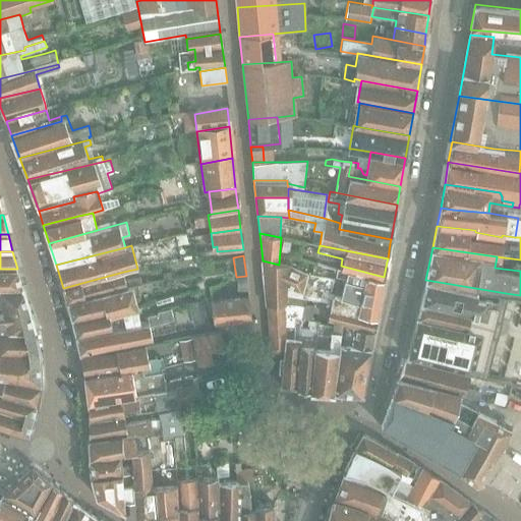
[(308,272),(279,265),(263,261),(264,267),(265,284),(287,286),(286,295),(302,297),(307,276),(308,272)]
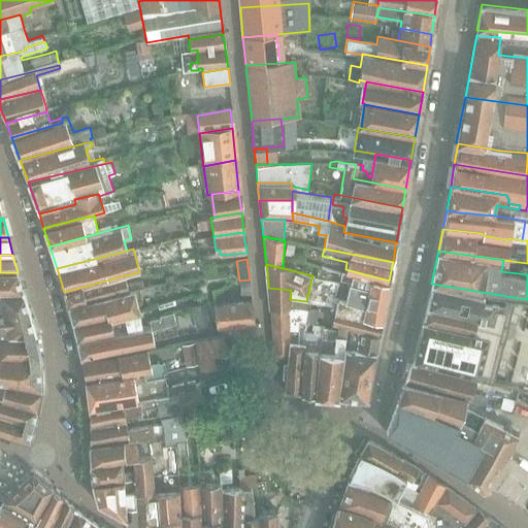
[(341,268),(339,277),(349,279),(348,285),(345,284),(343,299),(363,303),(361,315),(383,319),(384,309),(387,294),(389,284),(389,281),(345,269),(341,268)]
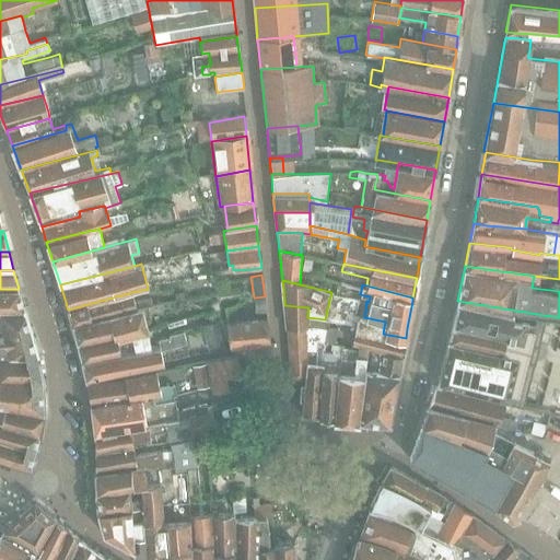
[(0,308),(24,307),(19,289),(0,289),(0,308)]
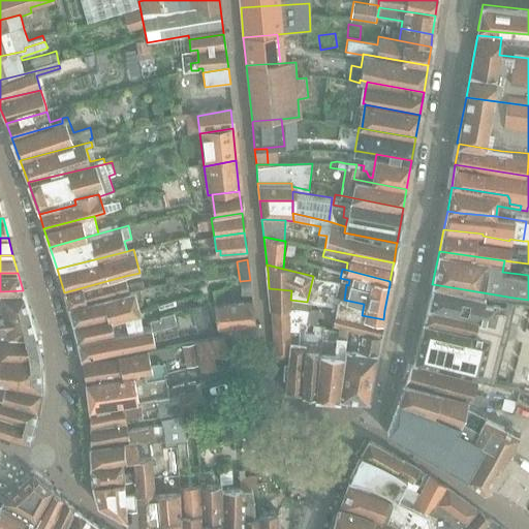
[(128,290),(133,289),(144,287),(142,280),(139,273),(125,276),(64,292),(68,305),(128,290)]
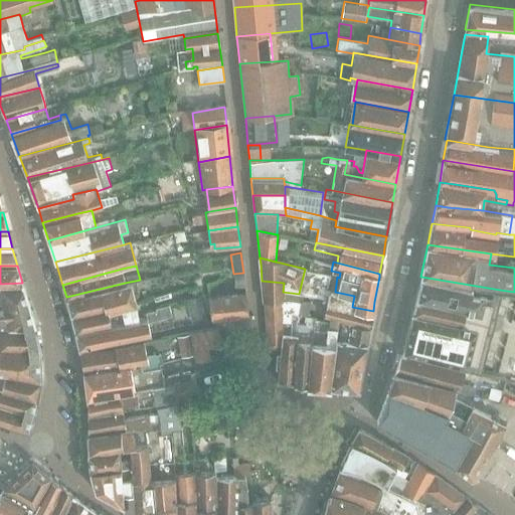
[(243,273),(233,274),(235,287),(244,286),(243,273)]
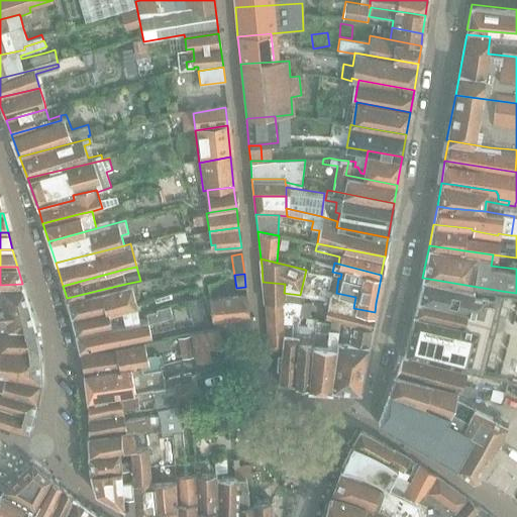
[(300,295),(300,297),(304,298),(304,296),(328,299),(325,314),(332,315),(340,317),(373,324),(374,316),(375,312),(353,308),(355,297),(336,293),(329,292),(331,276),(305,274),(300,295)]
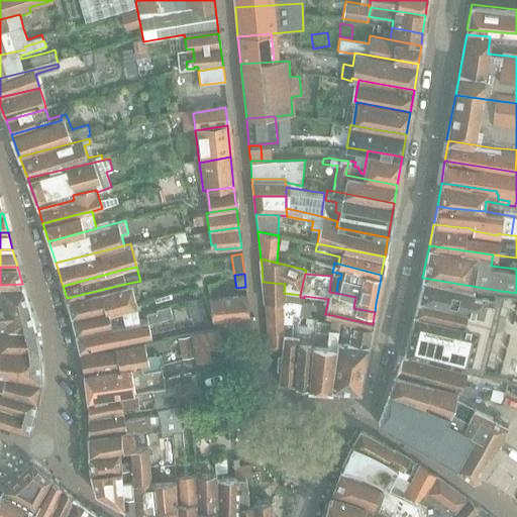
[(496,315),(502,291),(472,286),(423,278),(418,296),(497,316),(497,315),(496,315)]
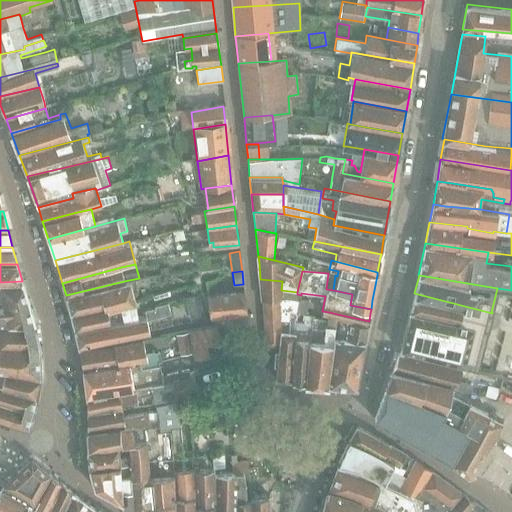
[(297,294),(297,292),(281,290),(282,281),(260,279),(262,299),(286,299),(298,301),(299,302),(300,297),(301,295),(297,294)]
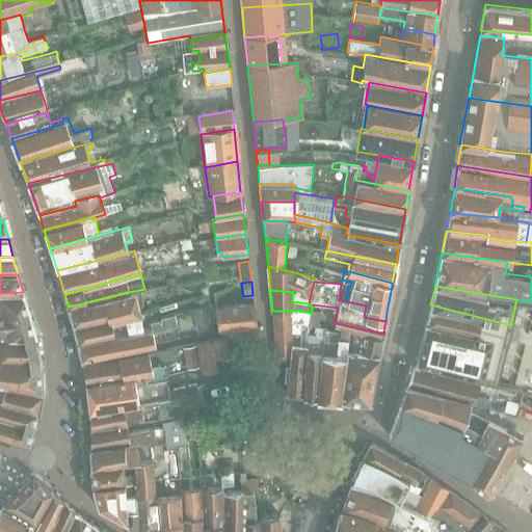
[(140,315),(139,312),(136,298),(134,291),(129,292),(69,307),(73,323),(107,316),(108,322),(140,315)]
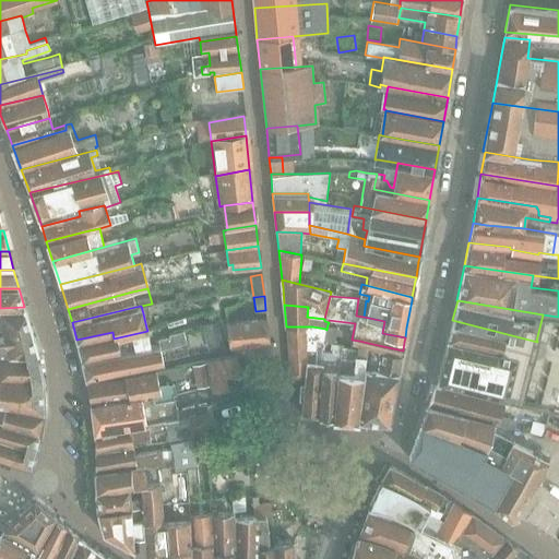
[(0,331),(32,331),(24,307),(0,308),(0,331)]
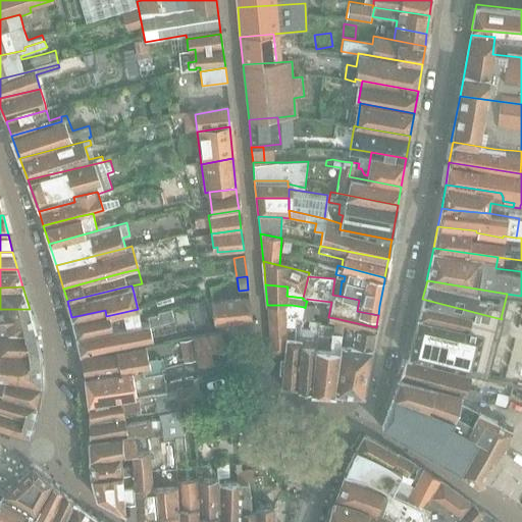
[(212,302),(214,324),(252,319),(249,298),(212,302)]
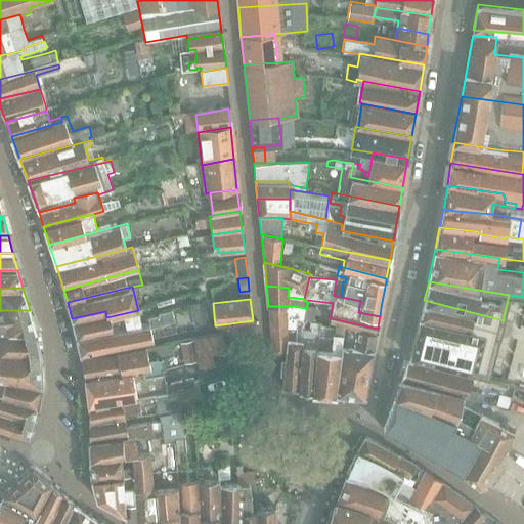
[(499,338),(504,320),(424,300),(419,318),(498,339),(498,338),(499,338)]
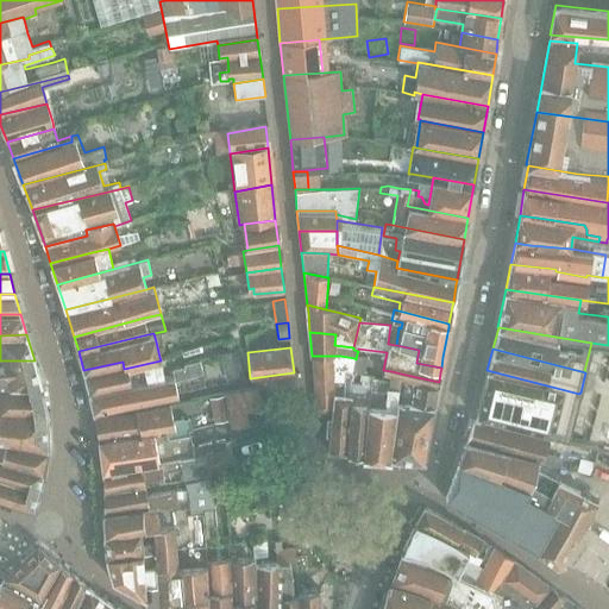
[(220,355),(227,380),(244,374),(237,350),(220,355)]
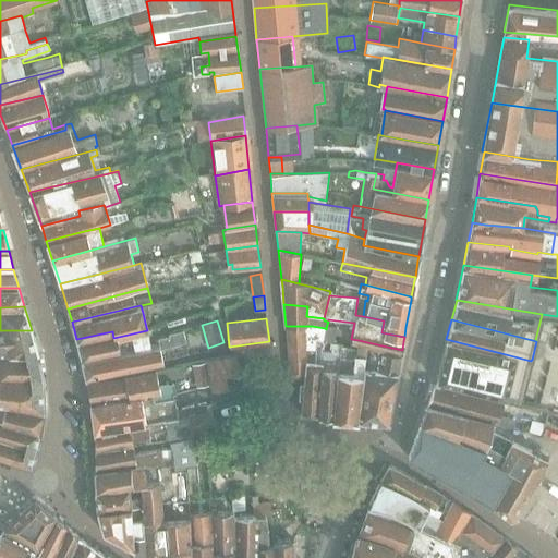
[(335,341),(337,326),(327,324),(326,329),(325,328),(323,340),(323,349),(334,350),(332,358),(340,359),(342,342),(335,341)]
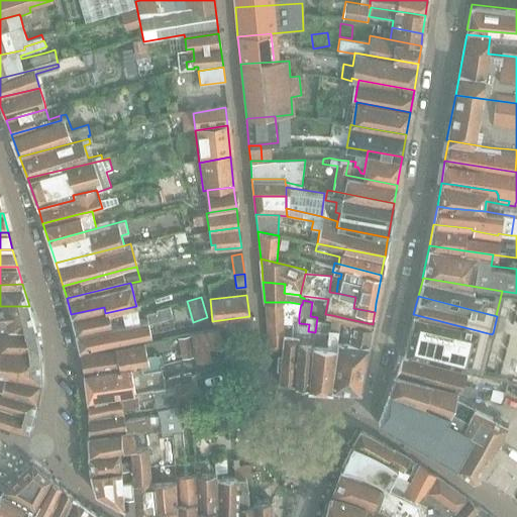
[(76,333),(138,320),(136,308),(140,307),(139,302),(135,303),(136,306),(105,313),(104,307),(71,314),(76,333)]
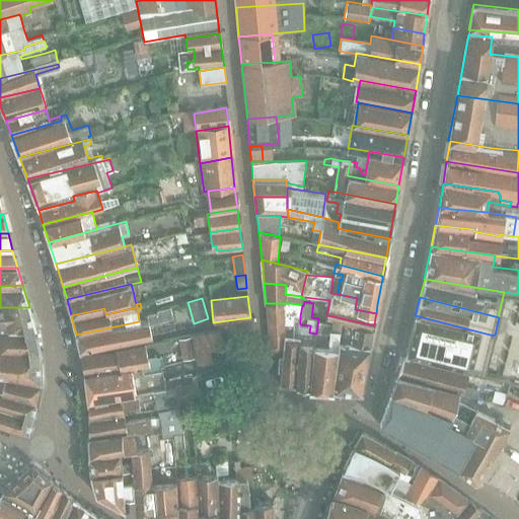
[(290,303),(266,303),(267,316),(267,324),(268,337),(284,336),(292,337),(293,324),(293,315),(300,316),(302,305),(290,303)]
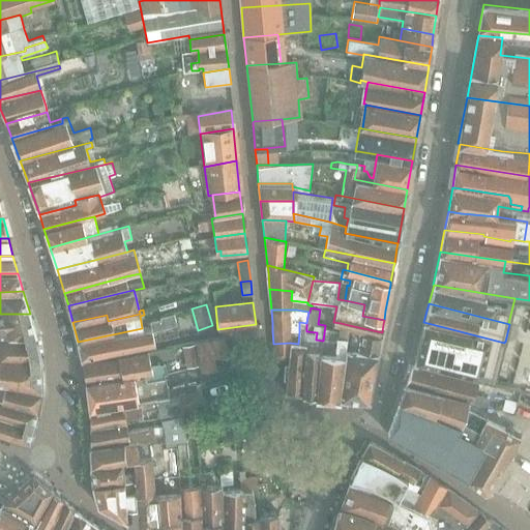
[(142,328),(78,342),(82,356),(153,342),(151,331),(175,327),(172,313),(160,316),(160,319),(149,321),(150,326),(142,328)]
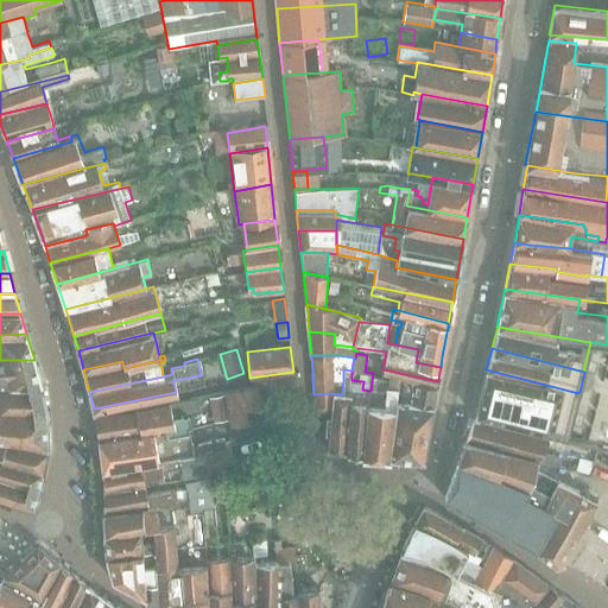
[(0,386),(42,386),(35,360),(0,360),(0,386)]
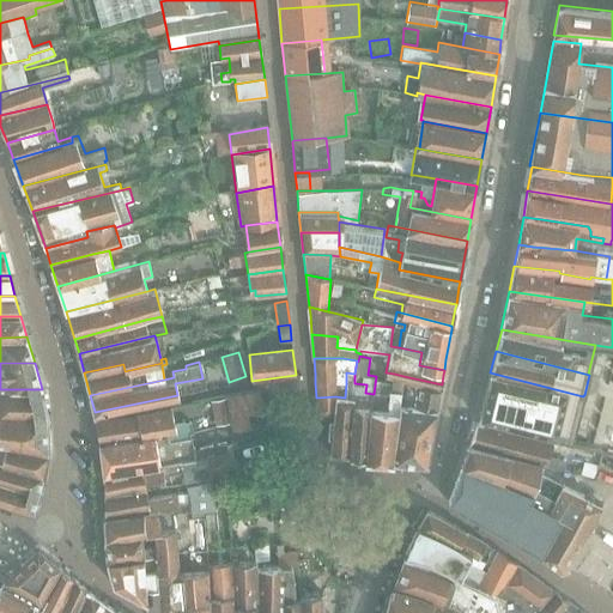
[(328,420),(327,437),(333,437),(331,453),(333,453),(350,455),(354,383),(354,374),(346,372),(346,383),(345,398),(335,396),(333,419),(328,420)]
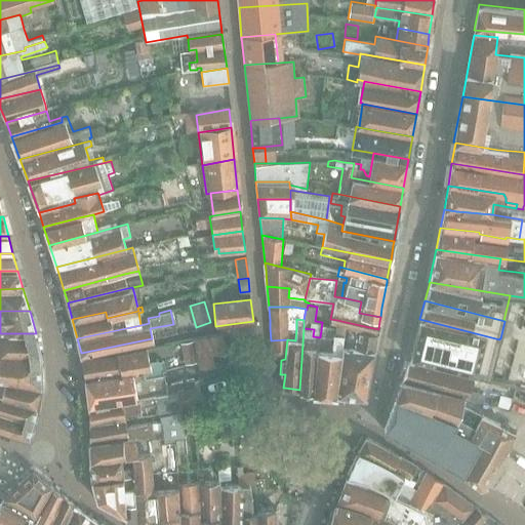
[(320,337),(315,391),(325,392),(338,393),(346,322),(337,320),(330,319),(329,320),(335,321),(334,324),(322,322),(320,337)]
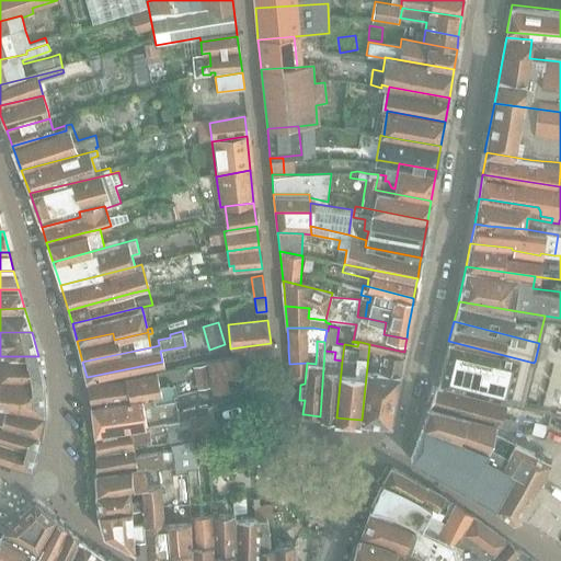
[(528,382),(534,363),(448,341),(444,361),(528,382)]
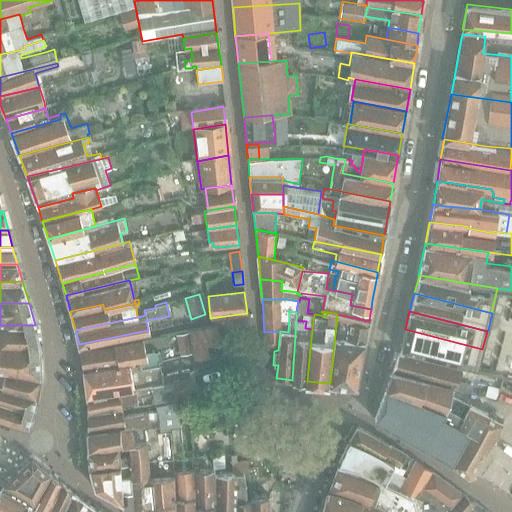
[(337,314),(330,383),(356,385),(361,363),(368,324),(369,321),(337,314)]
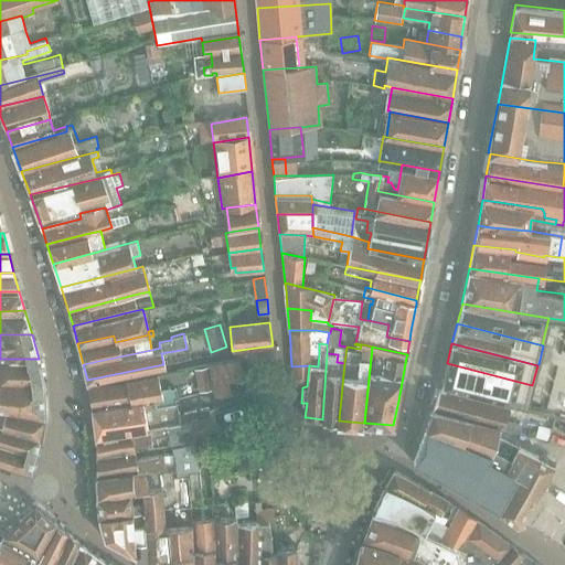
[(327,353),(322,419),(339,420),(344,363),(337,362),(338,354),(327,353)]
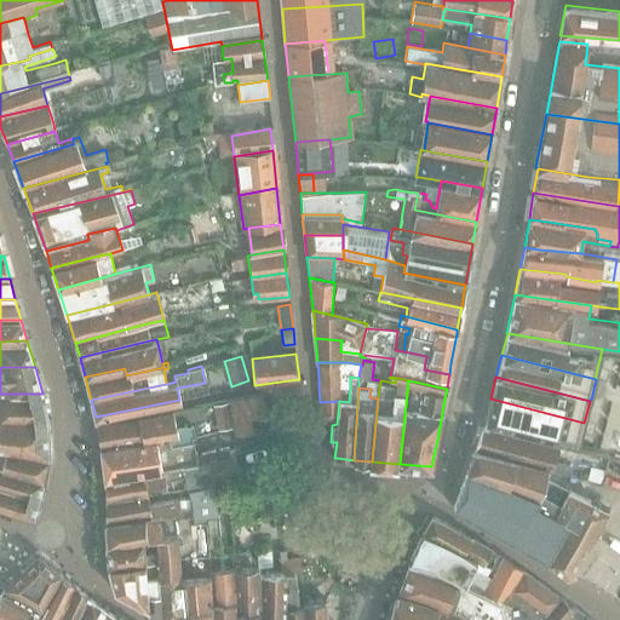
[(0,445),(47,457),(47,420),(42,394),(0,394),(0,445)]
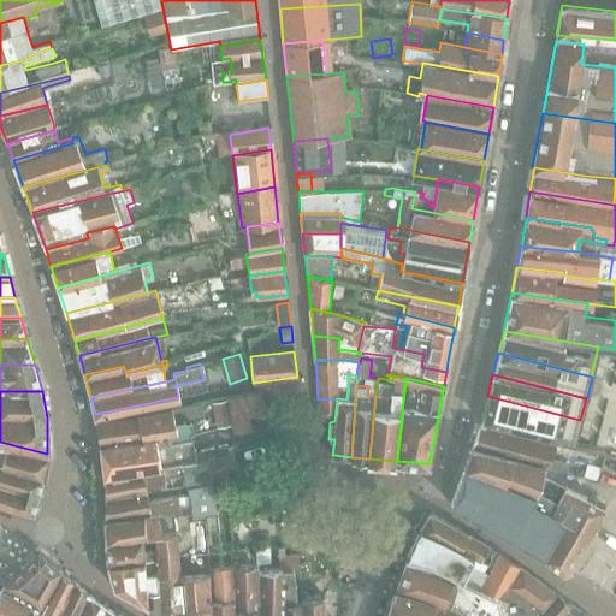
[(234,431),(252,427),(249,414),(267,410),(259,391),(212,400),(217,427),(232,425),(234,431)]
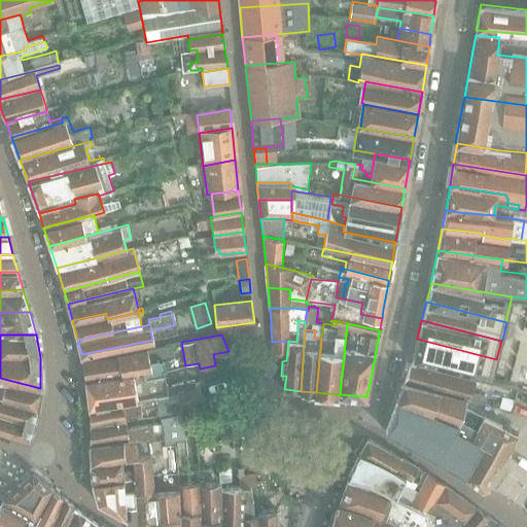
[(491,380),(496,359),(417,339),(412,359),(491,380)]
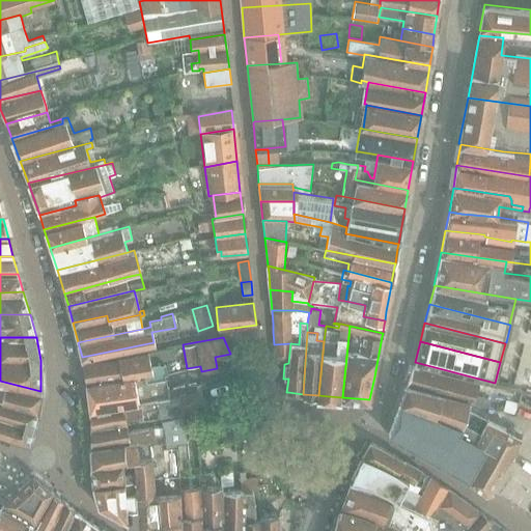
[(284,364),(288,363),(290,343),(274,344),(275,358),(284,364)]
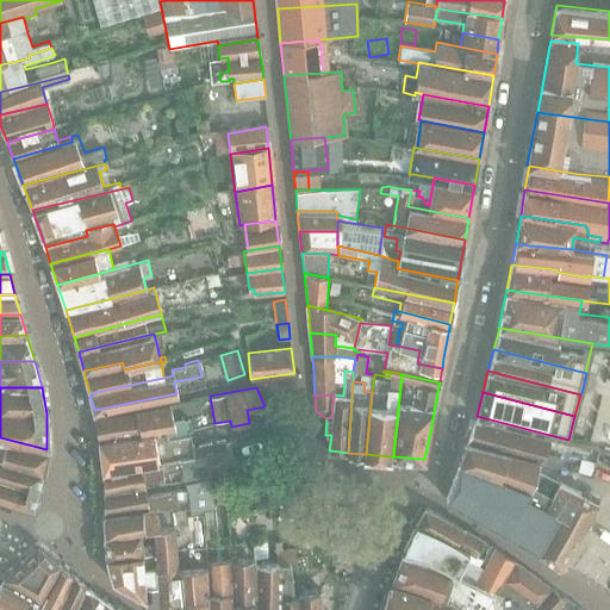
[(173,428),(192,425),(190,417),(174,421),(172,404),(97,417),(103,443),(174,437),(173,428)]
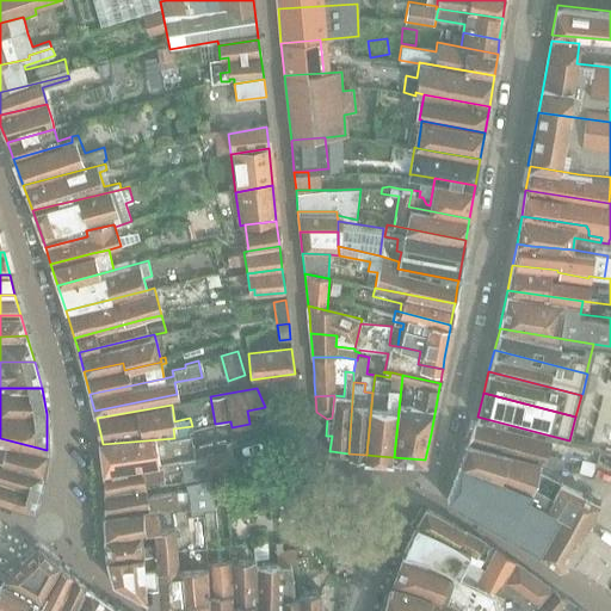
[(468,443),(541,461),(561,468),(563,460),(547,455),(550,439),(474,421),(468,443)]
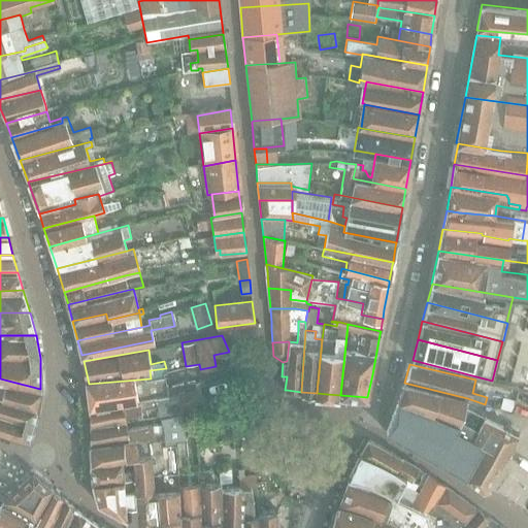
[(183,395),(202,392),(200,386),(197,387),(195,381),(180,384),(170,386),(166,387),(163,373),(167,371),(166,368),(150,370),(151,378),(89,384),(89,386),(90,410),(157,399),(179,396),(183,395)]
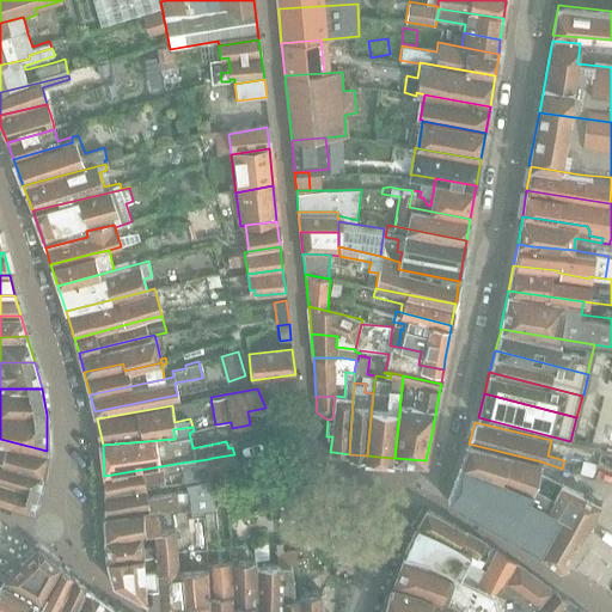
[(0,458),(43,471),(47,451),(0,440),(0,458)]
